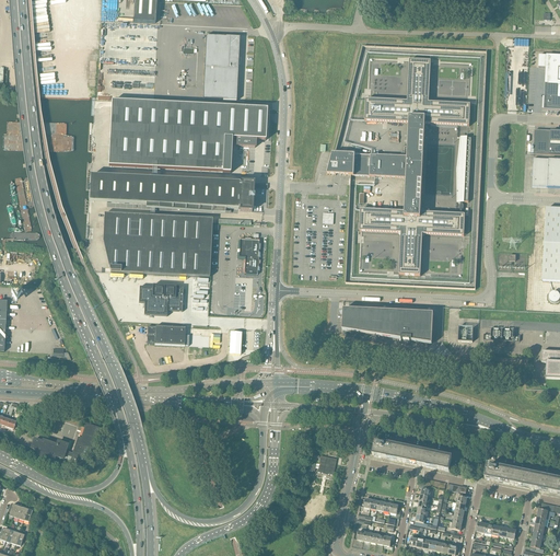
[(135,0),(133,19),(155,20),(156,0),(135,0)]
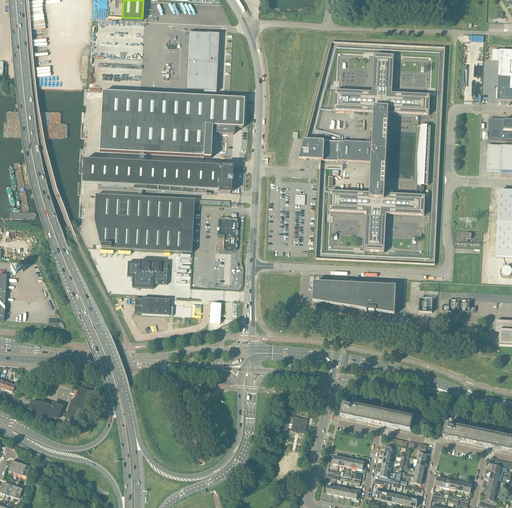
[(186,83),(185,86),(185,88),(191,88),(215,89),(216,89),(217,67),(217,65),(217,60),(218,55),(219,32),(219,31),(214,31),(190,30),(188,30),(188,34),(186,83)]
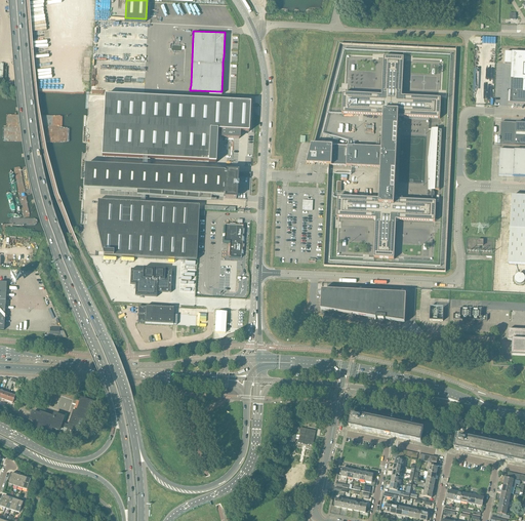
[(524,49),(511,49),(506,48),(505,61),(514,61),(513,88),(509,87),(509,99),(524,99),(524,49)]
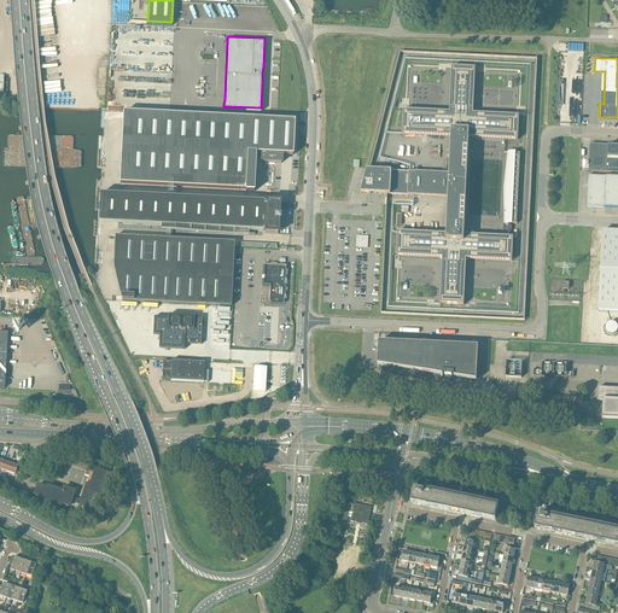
[(367,165),(361,190),(390,191),(407,191),(407,192),(414,192),(448,193),(447,231),(397,228),(396,252),(442,255),(441,301),(464,301),(466,255),(512,257),(513,234),(464,232),(470,133),(506,134),(517,135),(518,135),(519,112),(519,111),(473,109),(476,64),(474,64),(452,63),(450,109),(403,106),(403,129),(452,132),(449,170),(409,168),(408,168),(391,168),(391,167),(367,165)]
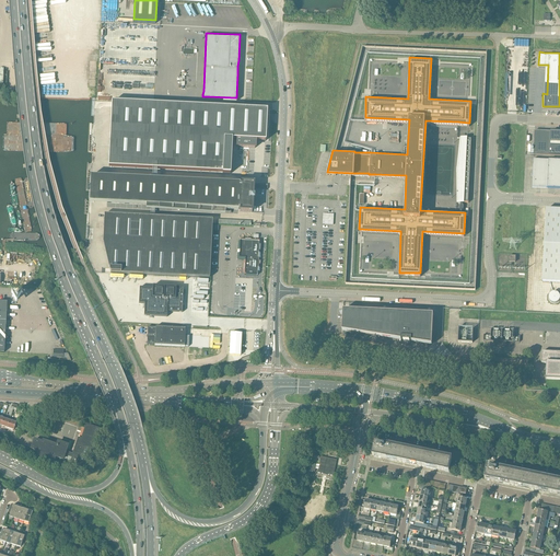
[(109,157),(108,163),(111,163),(152,165),(156,165),(160,165),(211,169),(222,169),(223,169),(223,170),(230,170),(232,136),(236,136),(236,143),(256,145),(256,137),(266,137),(267,106),(112,99),(109,157)]
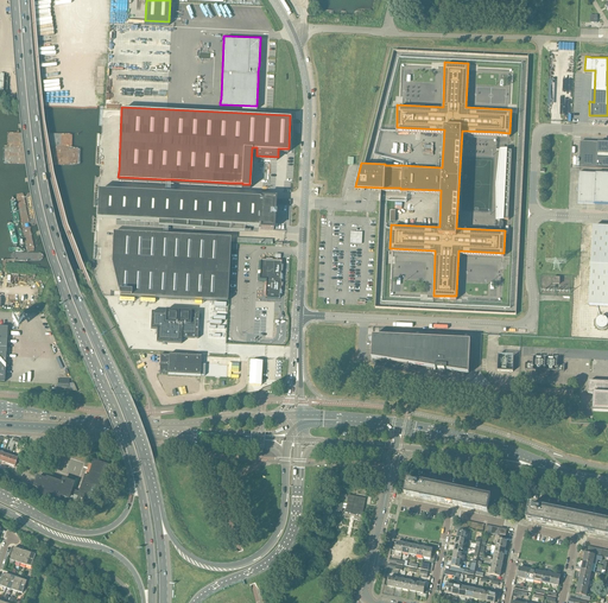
[(607,163),(607,138),(581,138),(580,163),(607,163)]
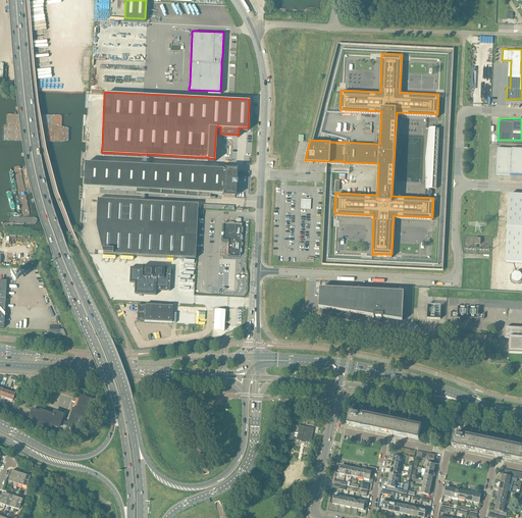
[(428,186),(431,186),(432,186),(432,185),(436,186),(439,126),(435,125),(434,125),(430,125),(428,155),(428,186)]
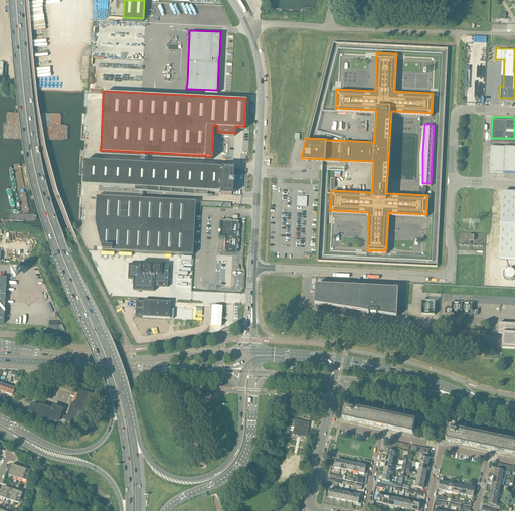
[(514,169),(514,143),(490,143),(489,168),(514,169)]
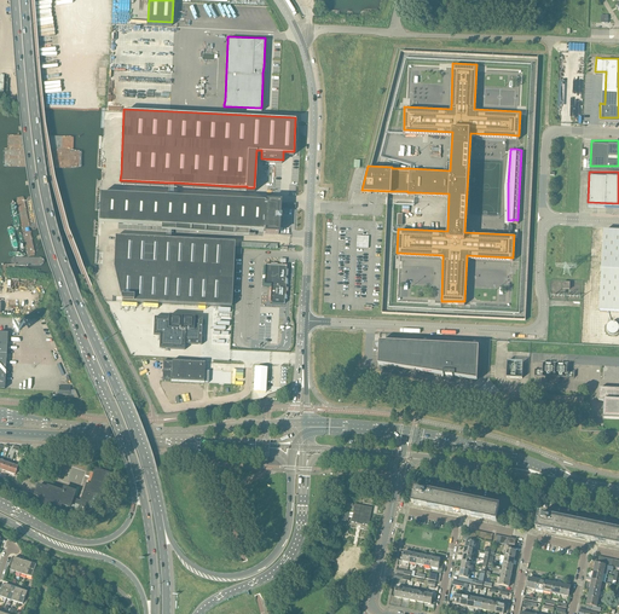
[(100,191),(99,220),(161,222),(161,227),(249,232),(249,227),(264,229),(264,226),(265,226),(265,230),(279,230),(284,230),(285,203),(281,203),(281,200),(281,198),(266,197),(266,201),(265,201),(265,200),(171,193),(100,191)]
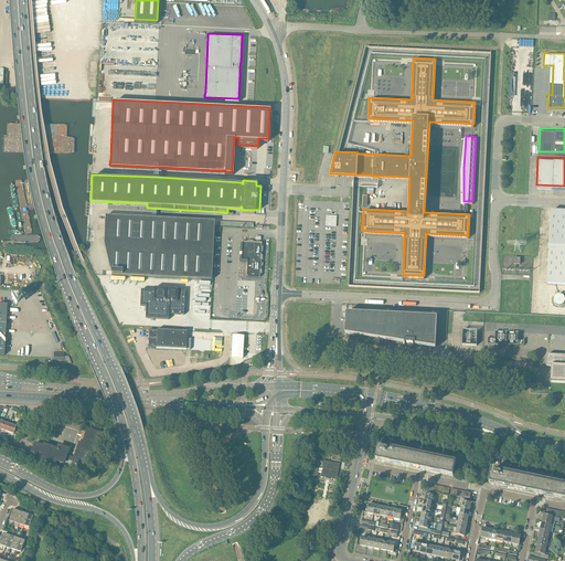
[(34,211),(34,214),(55,209),(54,205),(34,211)]
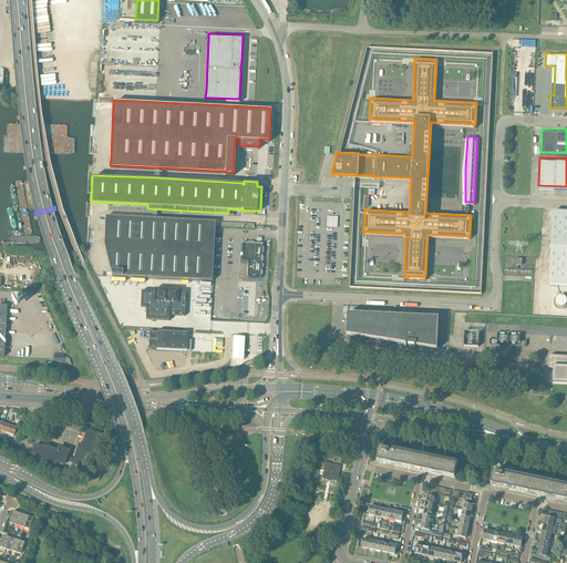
[(327,212),(327,223),(338,224),(338,213),(327,212)]
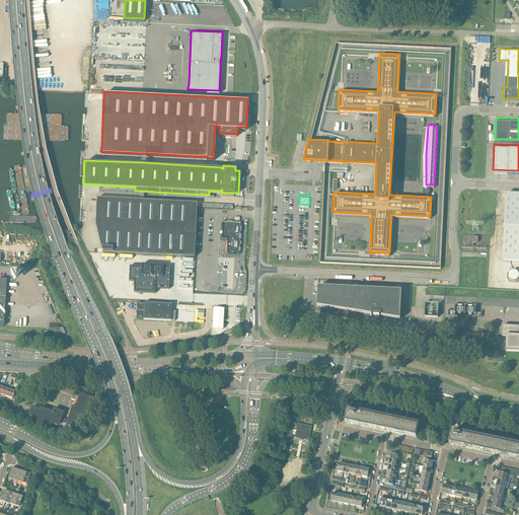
[(194,253),(197,200),(96,195),(95,219),(95,220),(102,249),(194,253)]
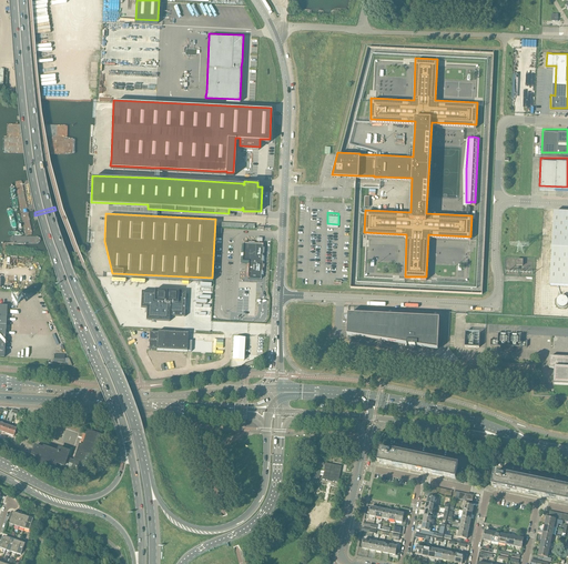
[(243,258),(249,258),(247,274),(261,275),(262,271),(263,271),(263,268),(262,268),(262,258),(263,258),(264,253),(262,253),(263,240),(243,240),(243,258)]
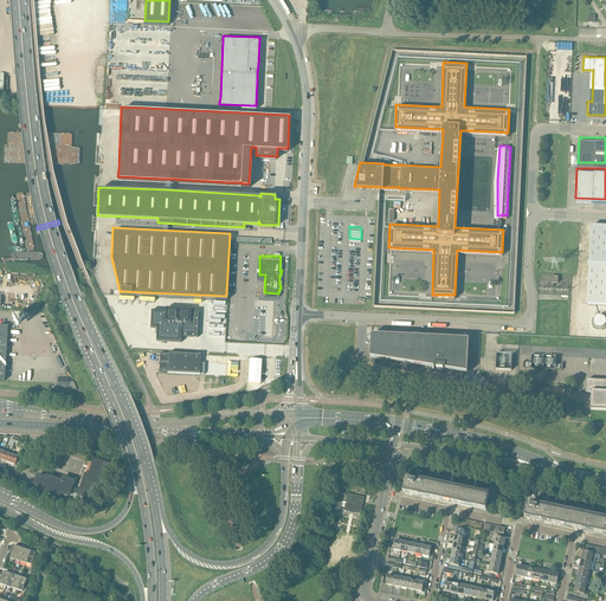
[(181,333),(198,334),(199,307),(197,307),(168,305),(166,305),(166,308),(152,307),(150,324),(156,324),(156,337),(181,338),(181,333)]
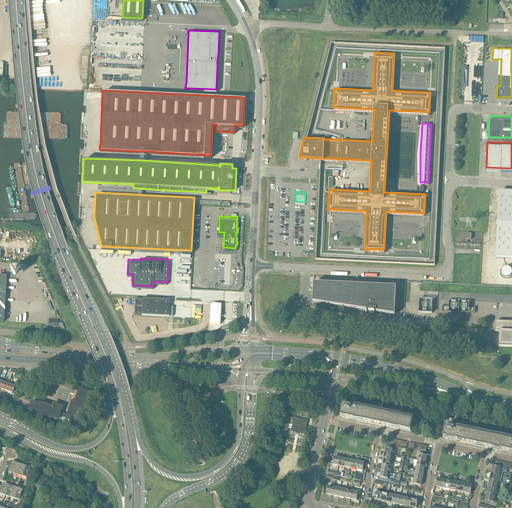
[(314,279),(313,299),(367,307),(367,308),(377,309),(395,311),(396,283),(314,279)]
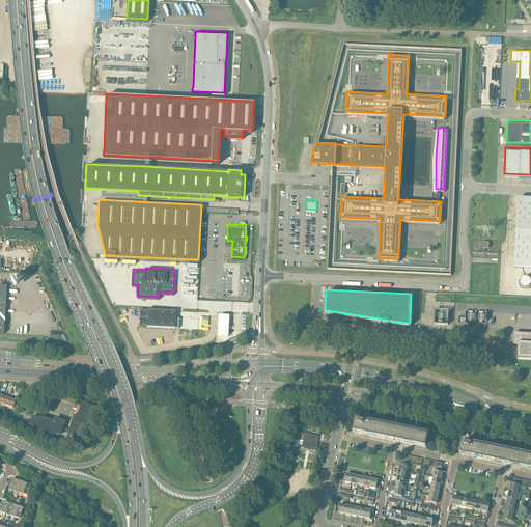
[(140,306),(139,323),(146,323),(146,324),(175,325),(175,314),(175,307),(147,306),(140,306)]
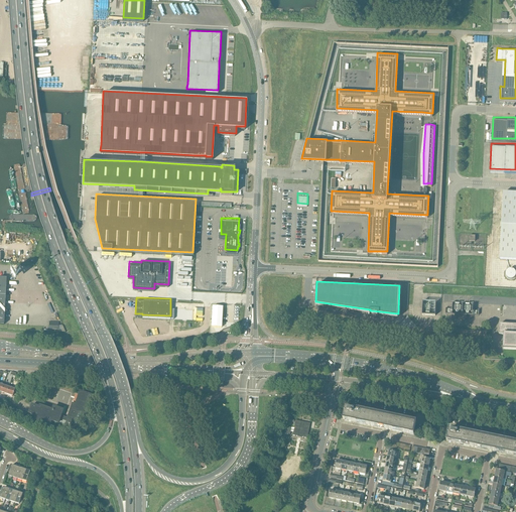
[(213,303),(212,323),(222,324),(223,303),(213,303)]
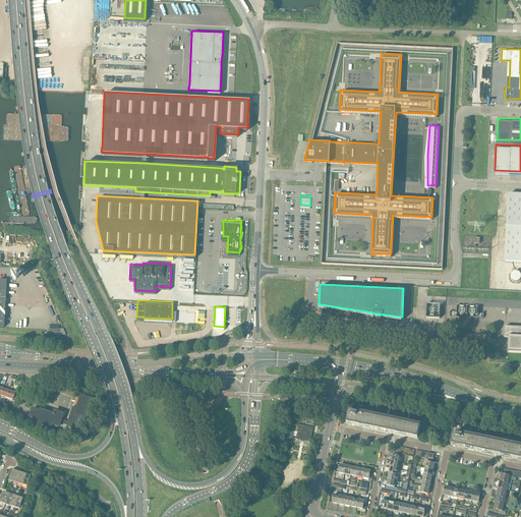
[(520,324),(505,324),(504,334),(509,334),(508,348),(520,349),(520,324)]
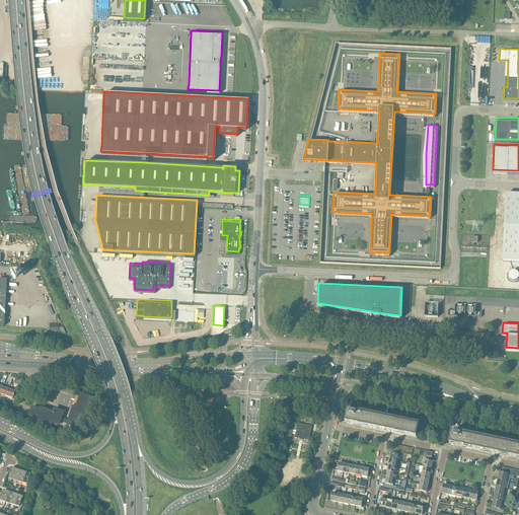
[(68,418),(64,416),(61,415),(60,418),(74,423),(78,411),(84,413),(90,394),(80,390),(76,403),(73,402),(68,418)]
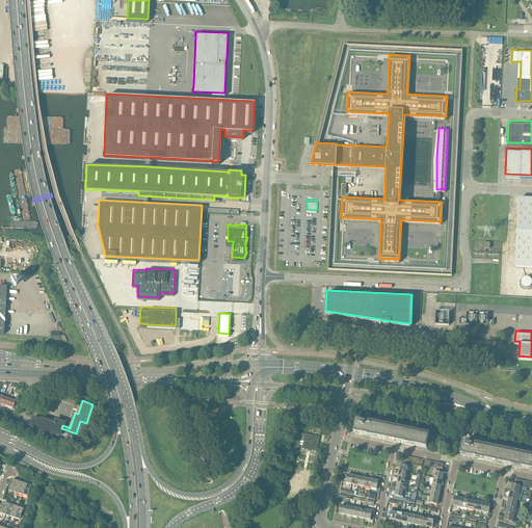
[(51,419),(49,418),(41,416),(41,417),(33,414),(30,422),(36,424),(34,432),(50,438),(52,430),(59,432),(61,428),(62,425),(64,419),(55,417),(54,420),(52,419),(51,419)]
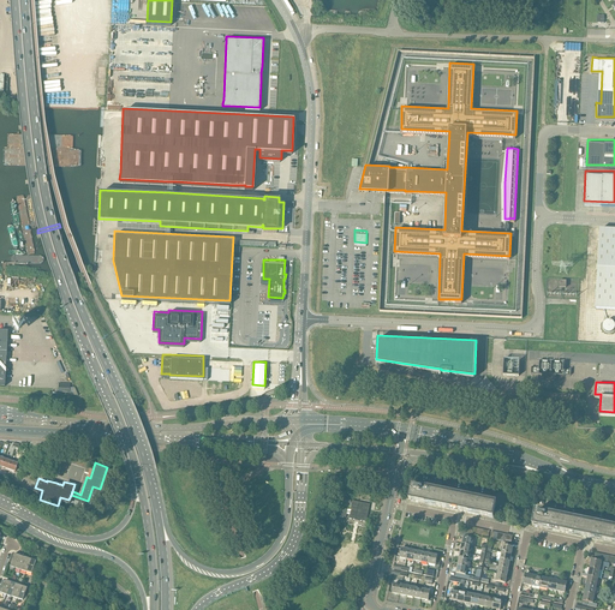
[(417,482),(412,482),(408,496),(494,513),(495,504),(496,500),(493,498),(427,485),(421,483),(417,482)]
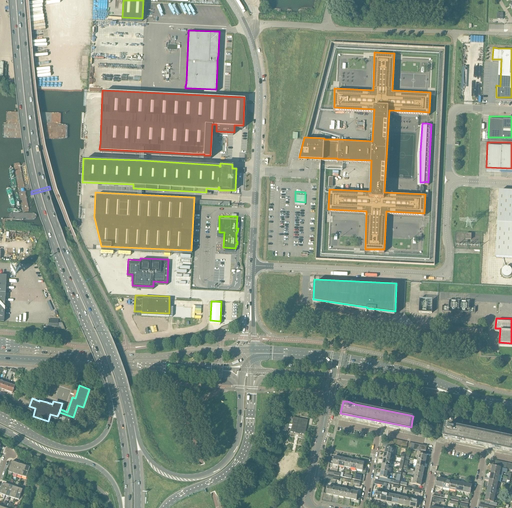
[(293,413),(290,428),(305,431),(308,416),(293,413)]
